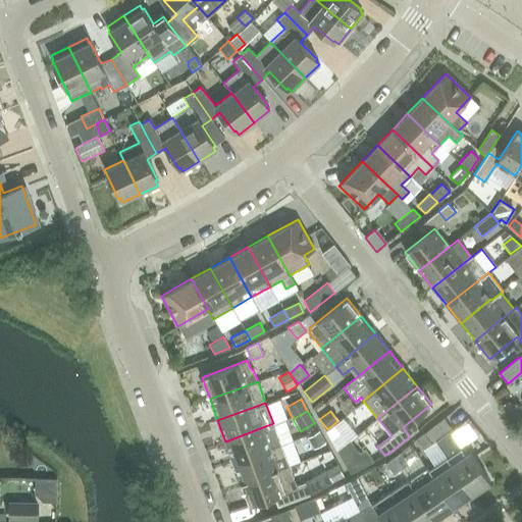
[(344,417),(326,431),(336,450),(349,440),(357,434),(344,417)]
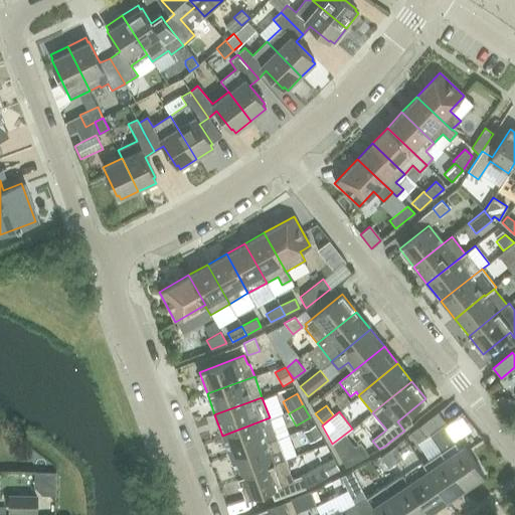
[(438,412),(417,426),(426,438),(430,436),(443,424),(446,422),(438,412)]
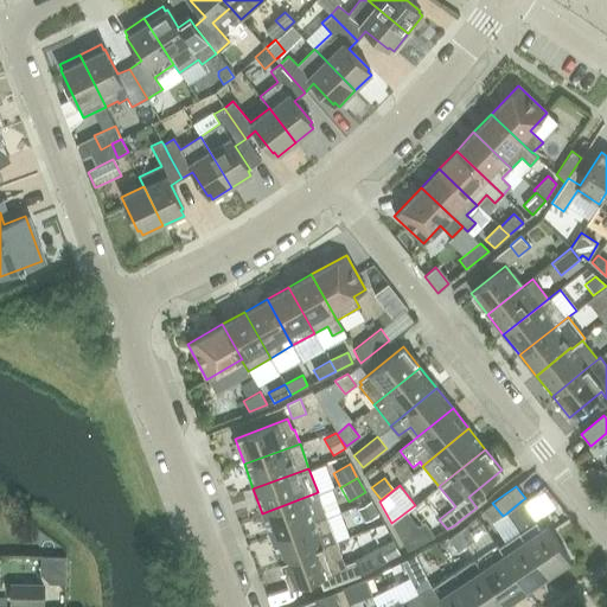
[(326,517),(318,492),(262,513),(272,537),(326,517)]
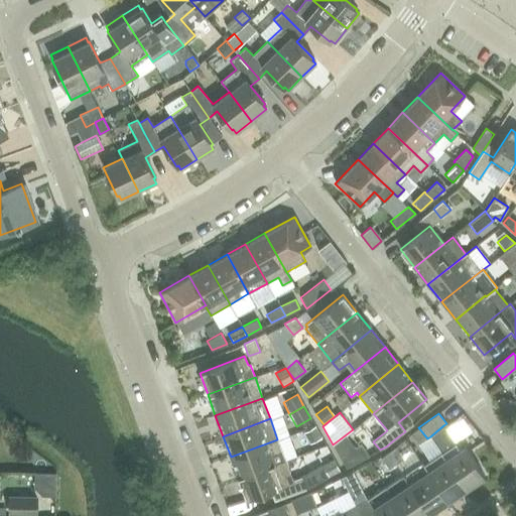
[(309,443),(321,437),(315,425),(303,432),(309,443)]
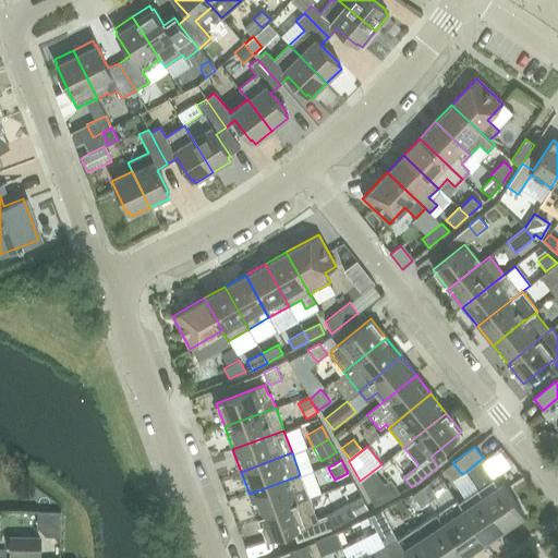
[(502,528),(504,528),(523,514),(502,483),(497,486),(480,460),(465,472),(477,489),(502,528)]
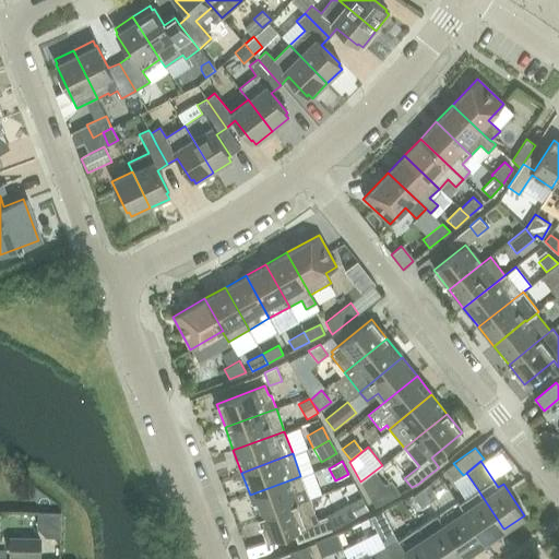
[(463,475),(453,463),(445,471),(454,482),(463,475)]
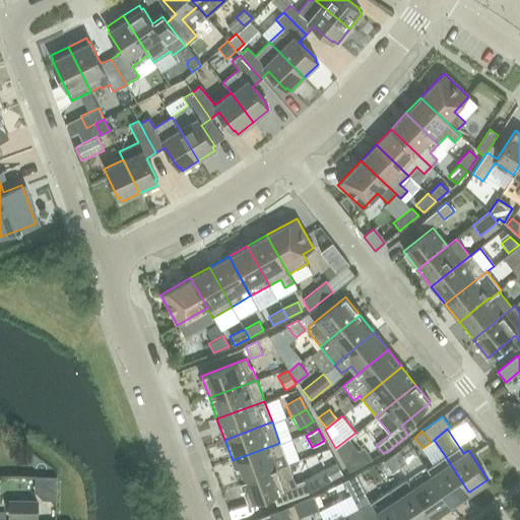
[(358,451),(347,439),(335,448),(348,471),(372,459),(363,447),(358,451)]
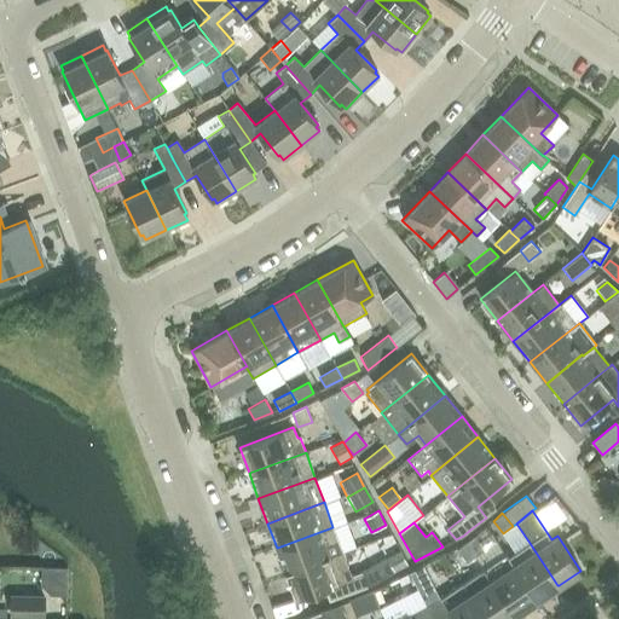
[(333,527),(277,548),(285,573),(342,553),(337,541),(333,527)]
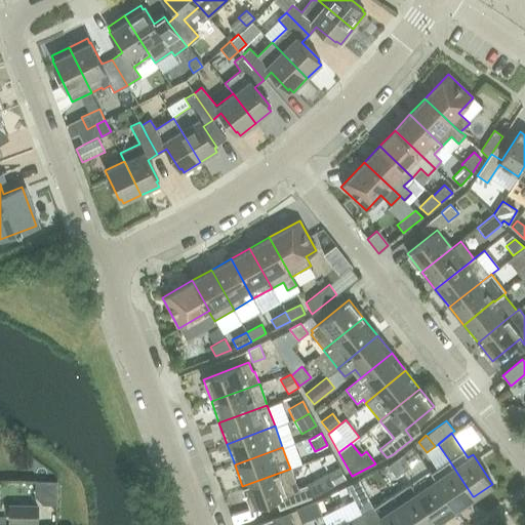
[(402,455),(395,460),(403,472),(410,466),(402,455)]
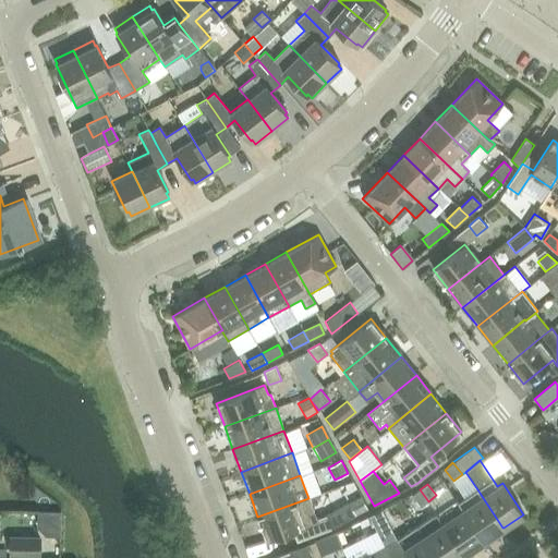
[(428,501),(420,489),(412,495),(421,507),(428,501)]
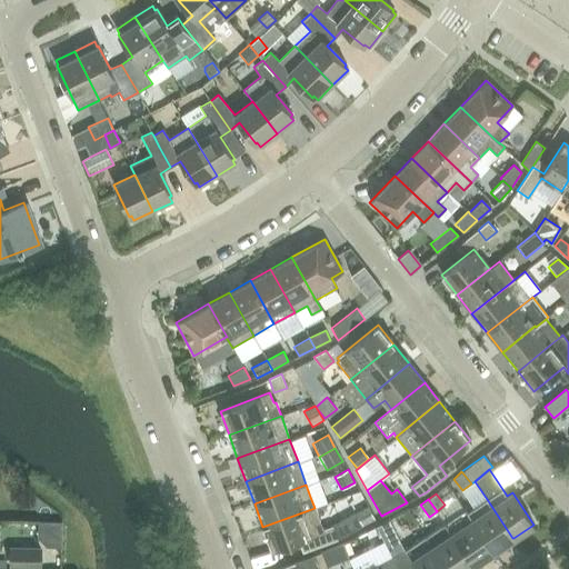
[(487,499),(467,512),(492,551),(499,547),(502,550),(516,541),(513,538),(512,538),(487,499)]
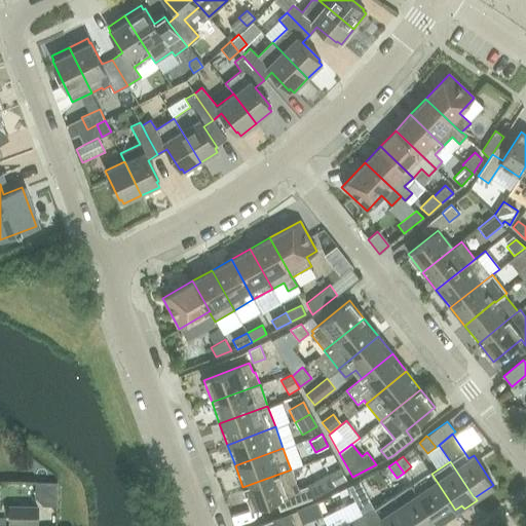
[(340,467),(329,474),(335,486),(347,480),(340,467)]
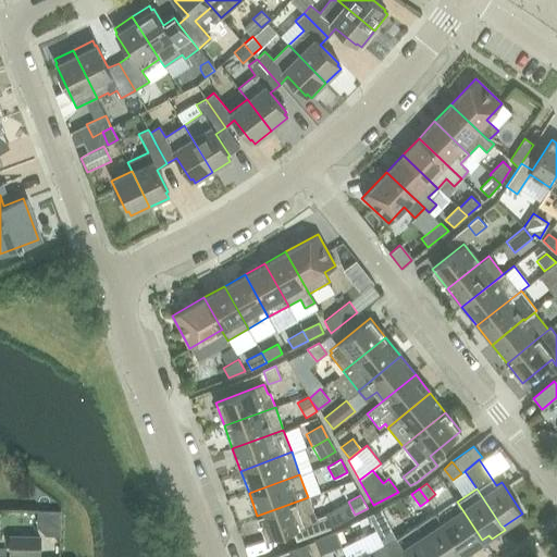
[(308,497),(257,516),(265,539),(300,527),(305,537),(331,528),(326,515),(316,518),(308,497)]
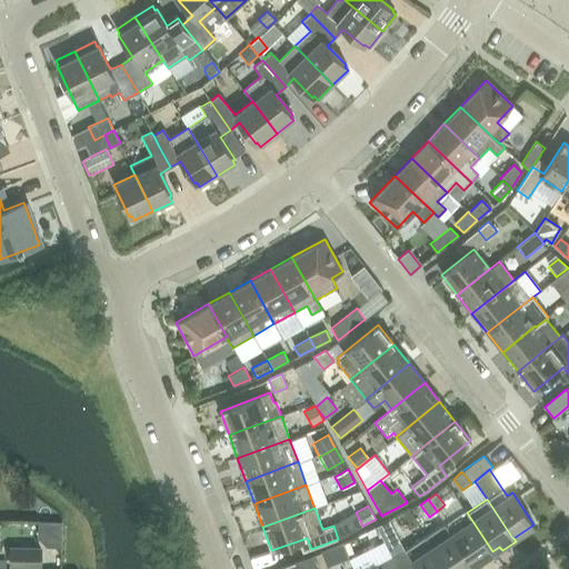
[(445,523),(451,533),(472,565),(492,551),(467,512),(466,510),(453,518),(445,523)]
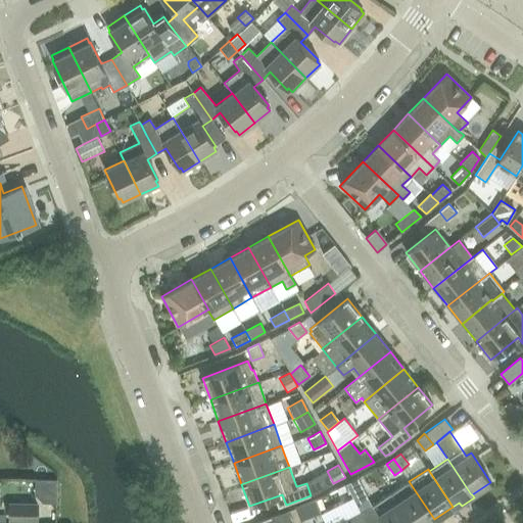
[(331,484),(325,473),(306,483),(311,495),(331,484)]
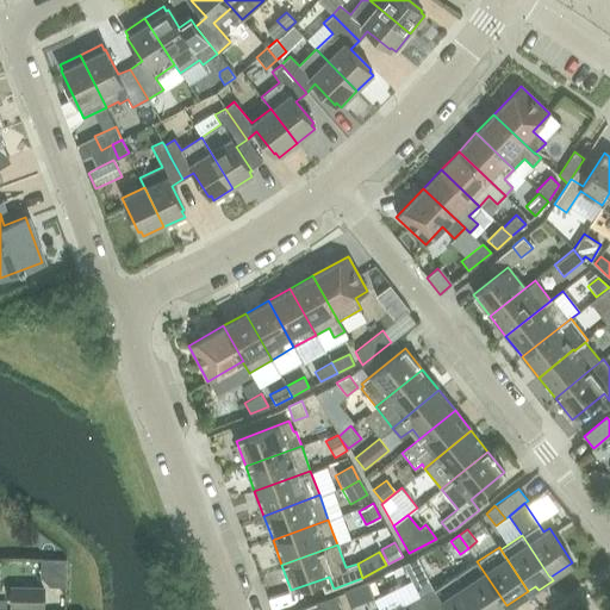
[(41,559),(41,578),(49,586),(66,586),(66,559),(41,559)]
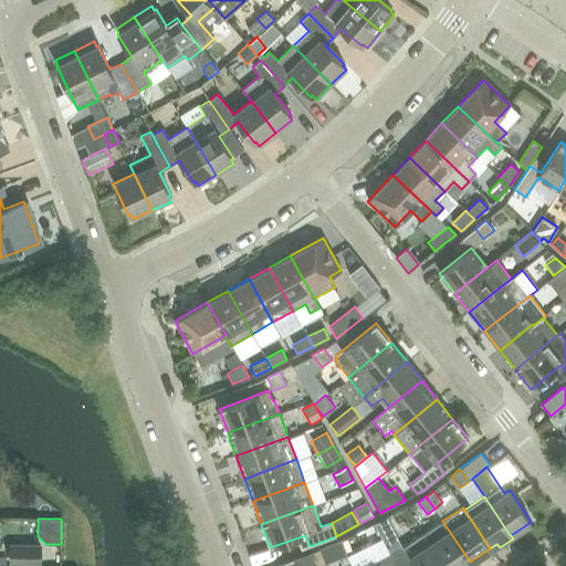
[(391,535),(383,519),(374,524),(383,541),(391,535)]
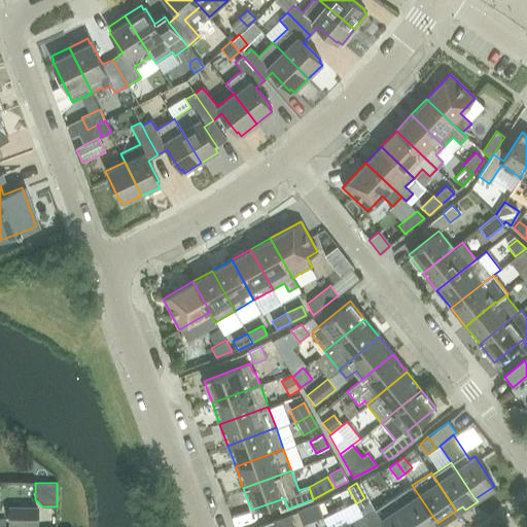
[(412,485),(394,496),(400,505),(399,506),(413,526),(431,526),(437,523),(418,494),(412,485)]
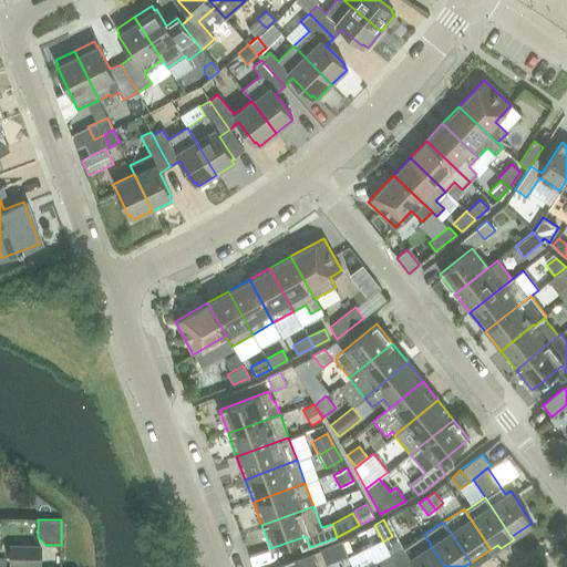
[(431,544),(424,534),(404,547),(390,555),(397,566),(444,566),(430,545),(431,544)]
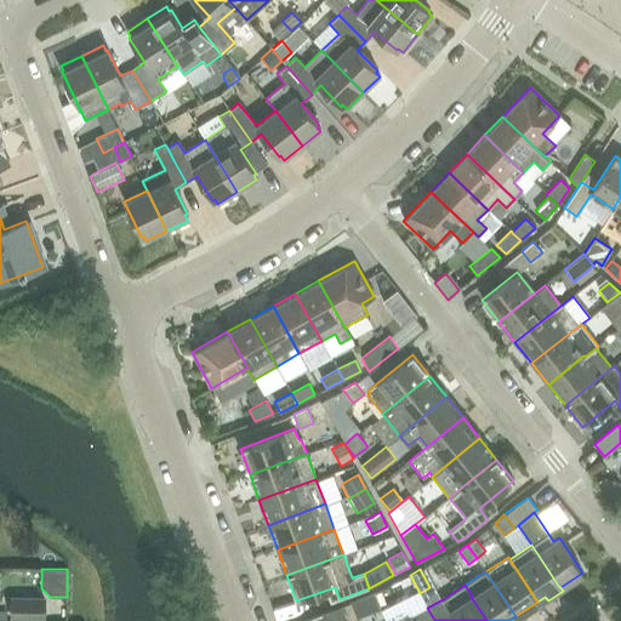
[(434,620),(427,608),(419,591),(404,598),(412,615),(399,620),(434,620)]
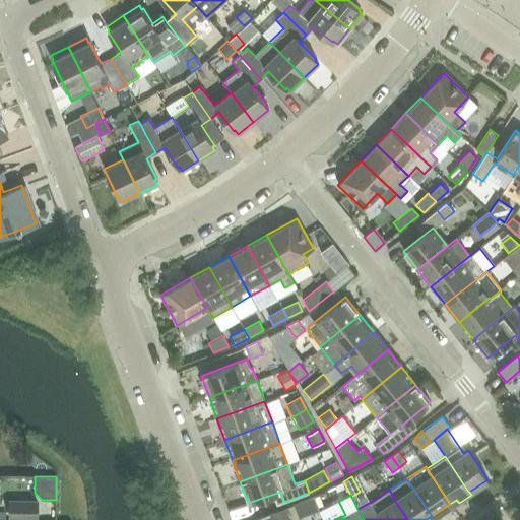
[(313,497),(305,501),(310,514),(318,510),(313,497)]
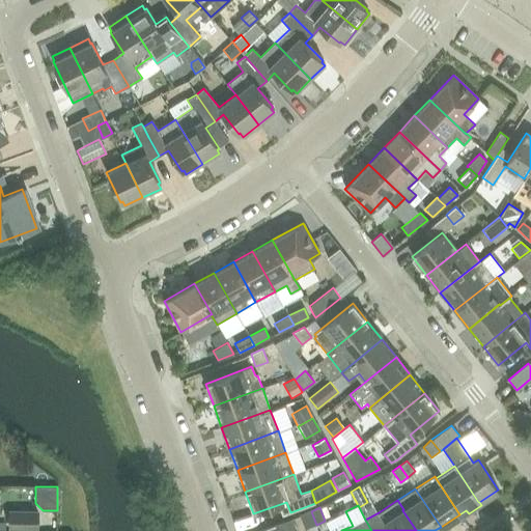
[(9,512),(9,529),(36,529),(36,512),(9,512)]
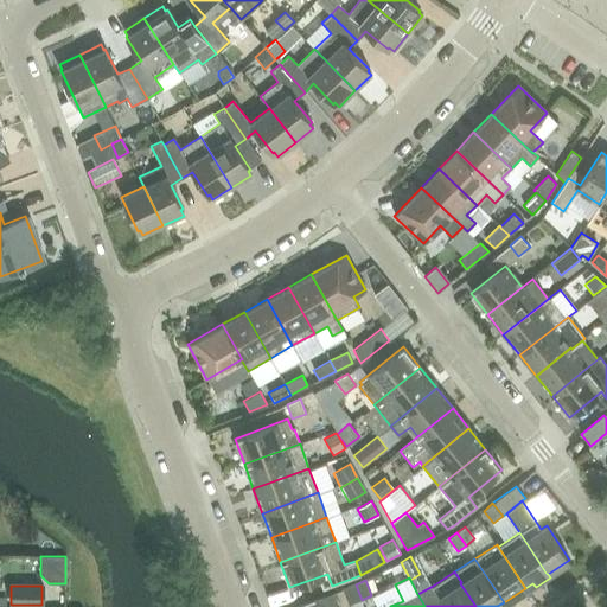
[(318,599),(320,606),(339,606),(334,593),(318,599)]
